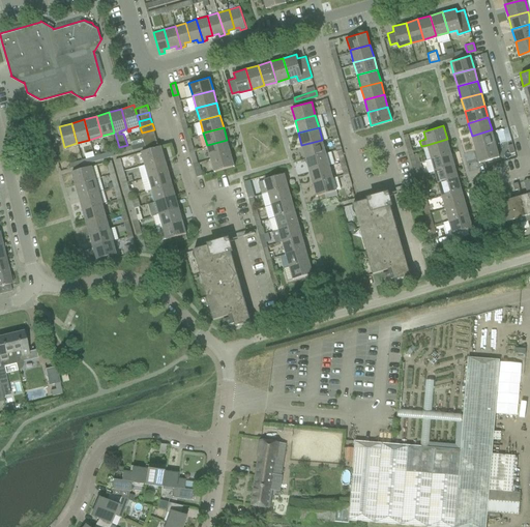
[(155,135),(154,129),(142,133),(143,139),(155,135)]
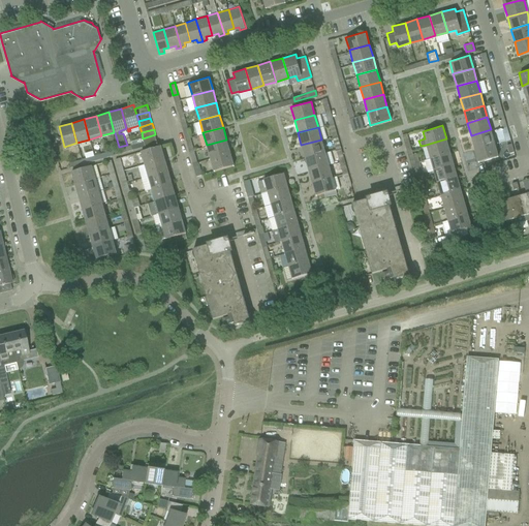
[(494,142),(491,129),(471,135),(474,148),(494,142)]
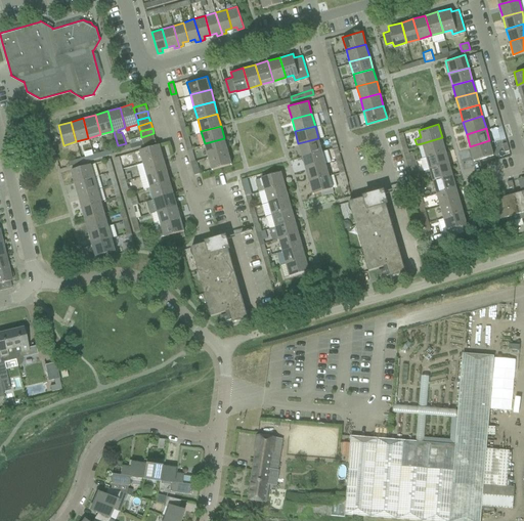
[(156,139),(154,133),(141,137),(142,138),(143,143),(156,139)]
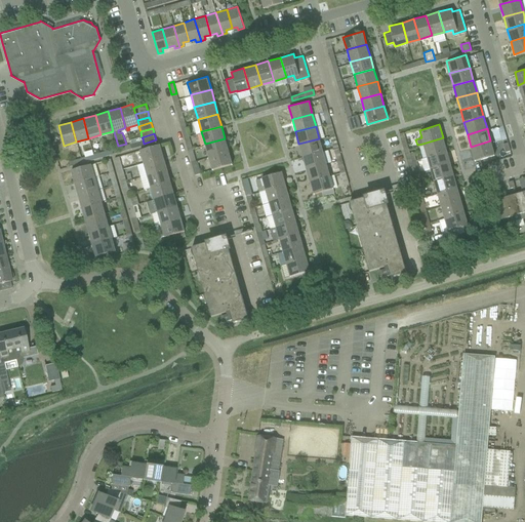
[(446,150),(443,137),(422,144),(426,155),(446,150)]
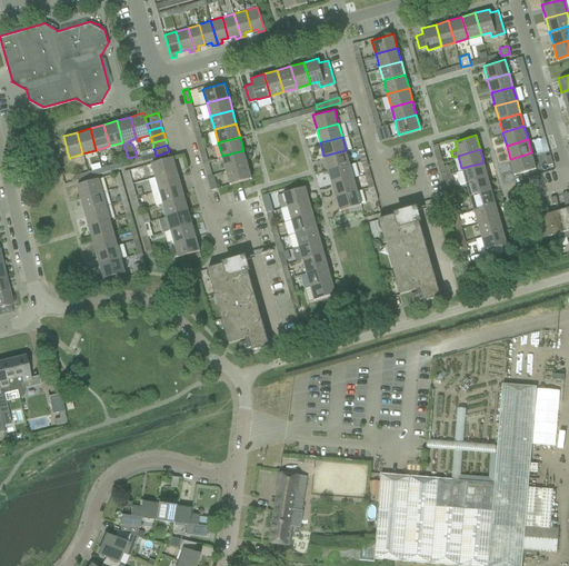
[(248,164),(243,150),(222,156),(226,169),(248,164)]
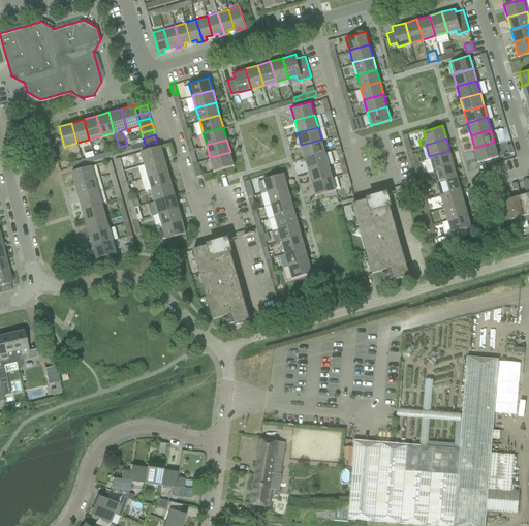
[(325,152),(321,140),(301,145),(305,157),(325,152)]
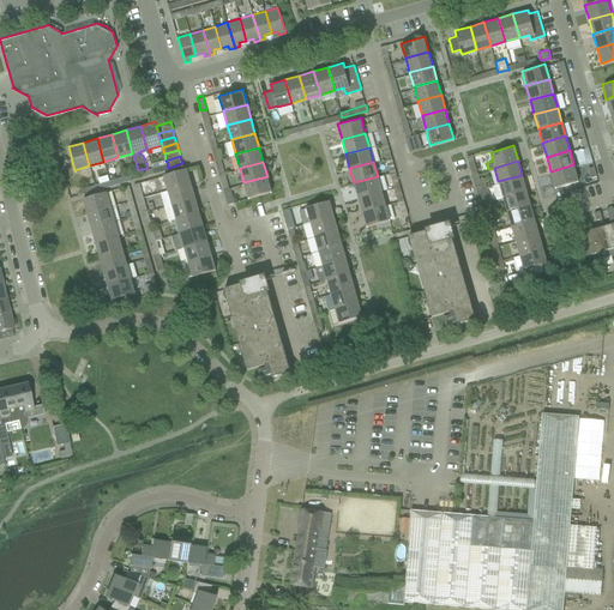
[(578,180),(573,164),(551,171),(554,186),(578,180)]
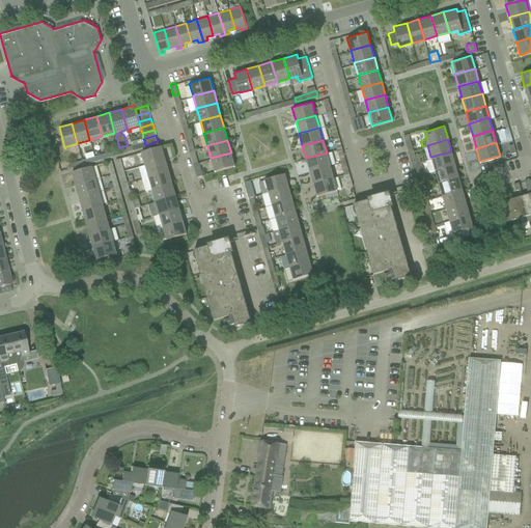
[(144,164),(165,158),(161,144),(140,150),(144,164)]
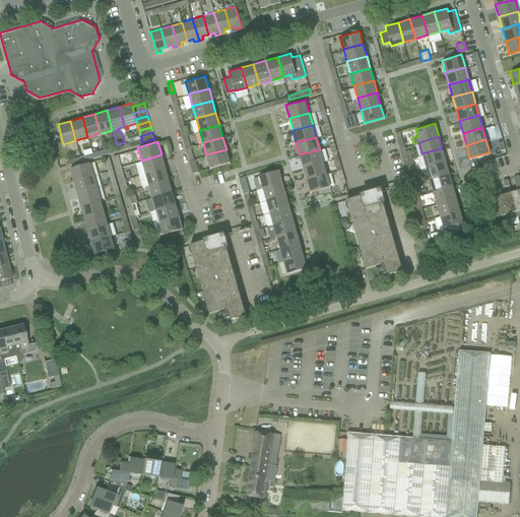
[(445,160),(442,148),(421,153),(426,167),(445,160)]
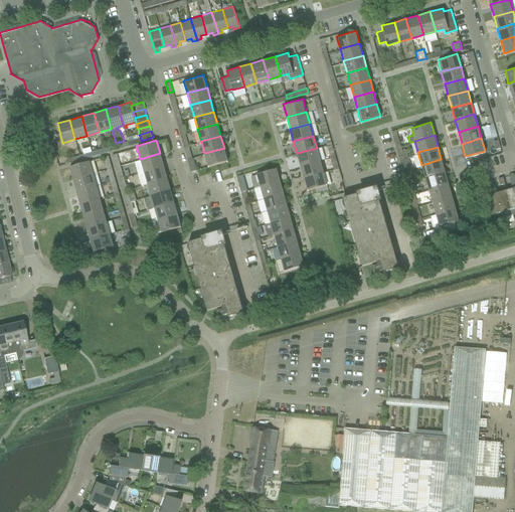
[(227,160),(224,148),(204,153),(208,165),(227,160)]
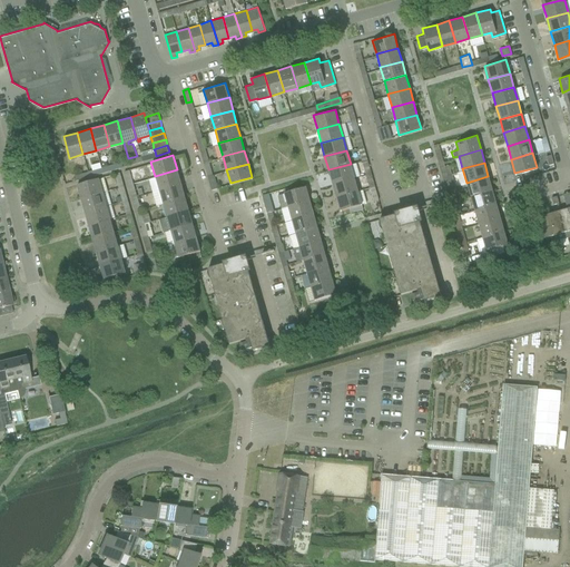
[(354,177),(351,164),(328,169),(332,183),(354,177)]
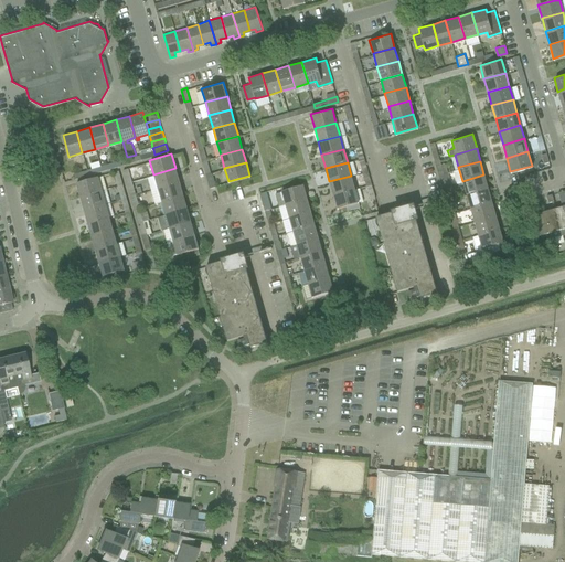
[(445,162),(440,163),(440,162),(435,165),(437,173),(443,172),(447,170),(445,162)]
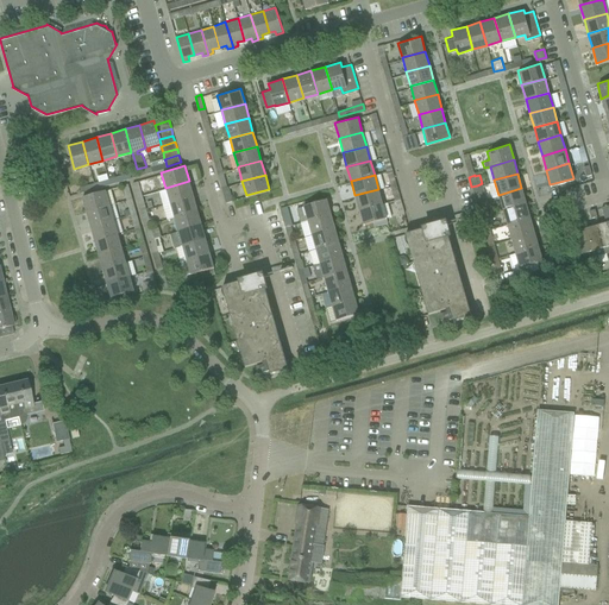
[(137,180),(131,181),(136,195),(142,194),(137,180)]
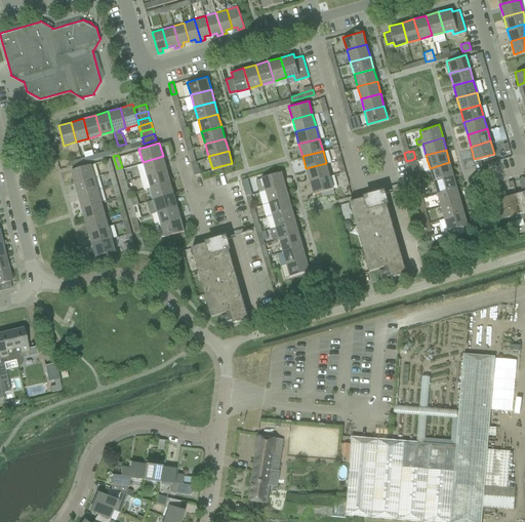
[(166,168),(163,156),(143,162),(147,174),(166,168)]
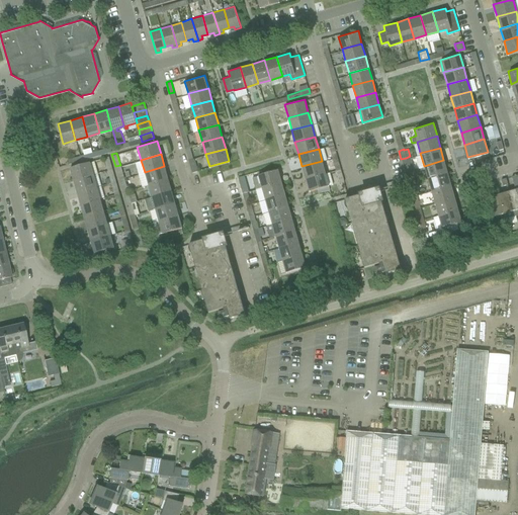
[(197,169),(194,157),(193,158),(188,159),(191,171),(197,169)]
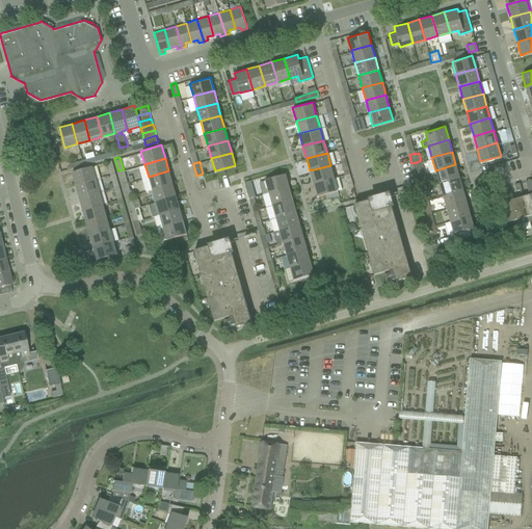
[(459,177),(455,164),(435,170),(439,183),(459,177)]
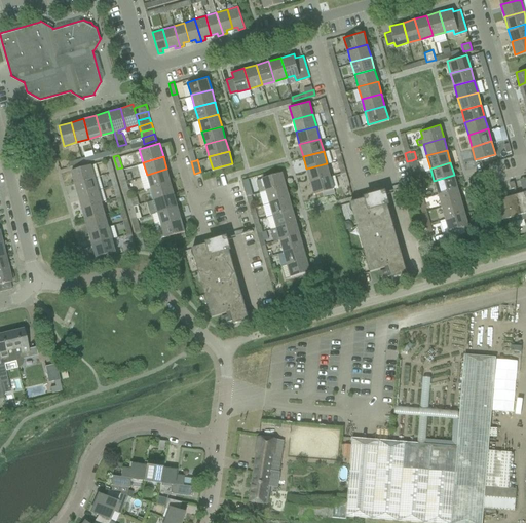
[(74,182),(95,176),(90,163),(71,169),(74,182)]
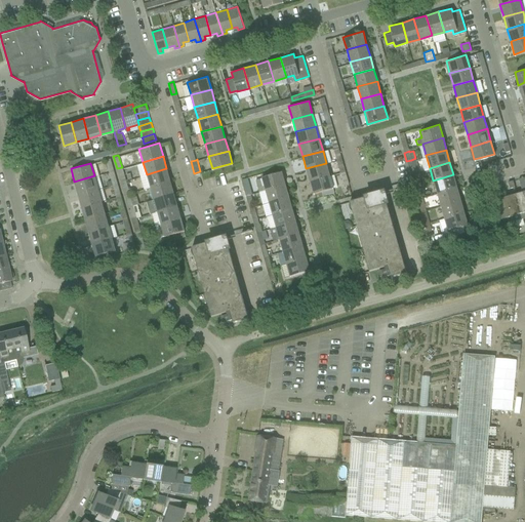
[(329,174),(326,163),(306,168),(310,181),(329,174)]
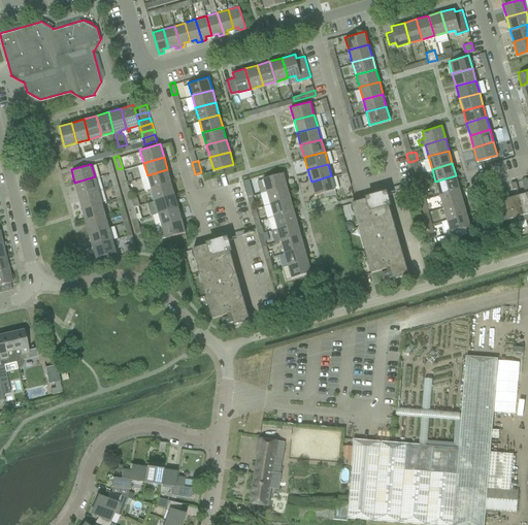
[(171,182),(167,169),(147,175),(151,187),(171,182)]
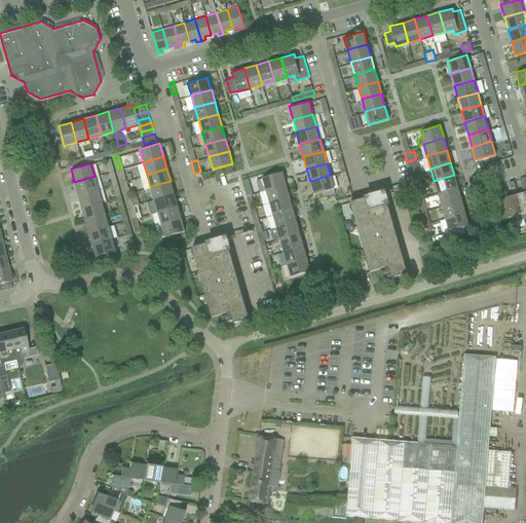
[(259,191),(266,189),(286,184),(282,171),(262,177),(255,179),(259,191)]
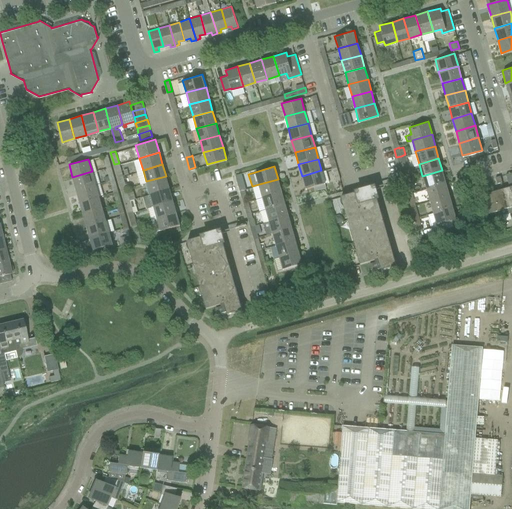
[(326,186),(321,170),(302,176),(305,188),(313,186),(314,189),(326,186)]
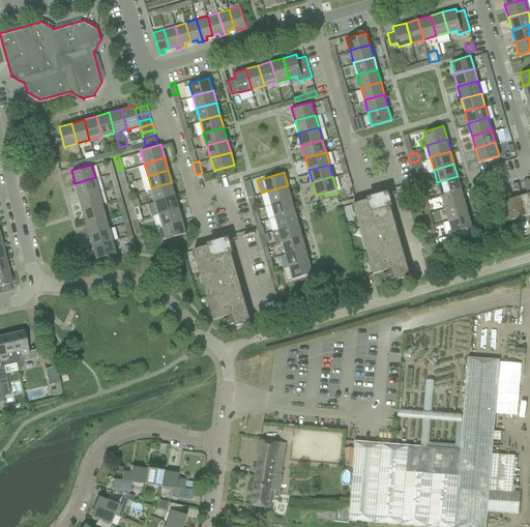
[(461,188),(458,176),(437,182),(441,195),(461,188)]
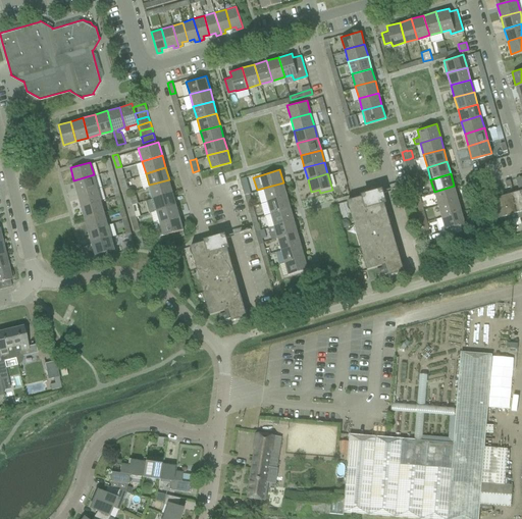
[(97,187),(94,174),(73,180),(77,193),(97,187)]
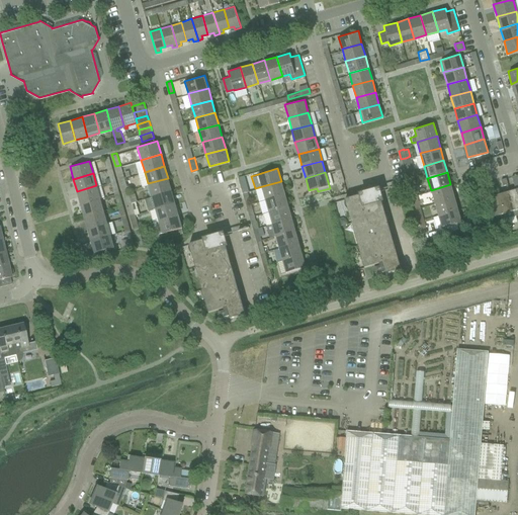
[(148,183),(151,195),(171,190),(168,178),(148,183)]
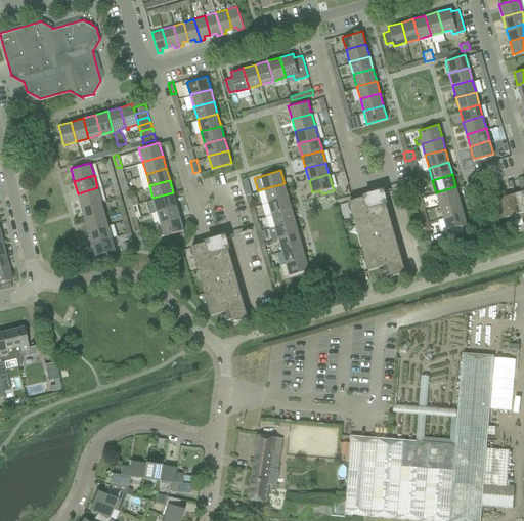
[(288,194),(285,183),(265,188),(268,201),(288,194)]
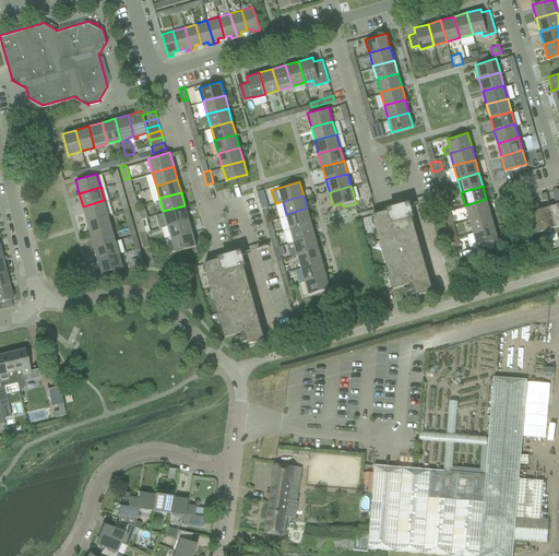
[(490,212),(486,199),(465,205),(468,219),(490,212)]
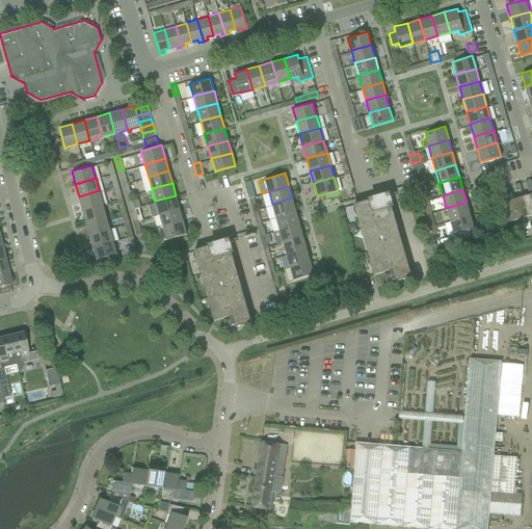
[(103,203),(99,190),(79,196),(82,209),(103,203)]
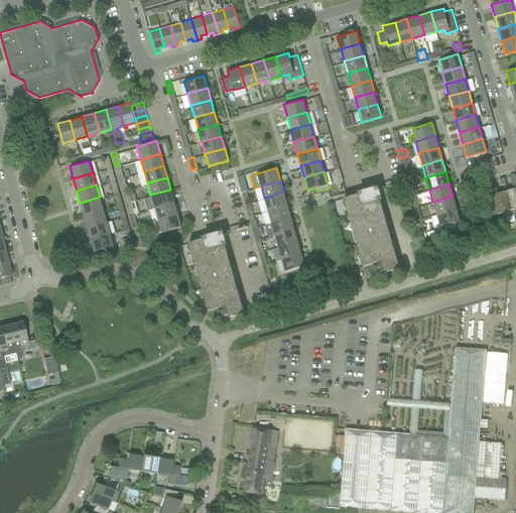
[(515,185),(513,186),(507,188),(514,213),(515,212),(515,185)]
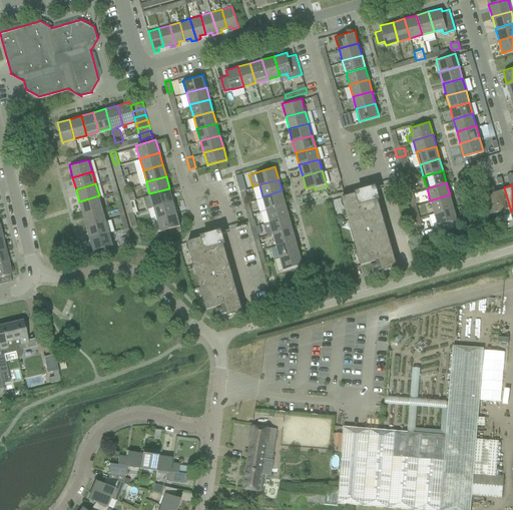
[(397,266),(383,216),(377,197),(376,193),(371,194),(369,187),(341,195),(360,264),(369,261),(371,271),(381,268),(381,270),(397,266)]
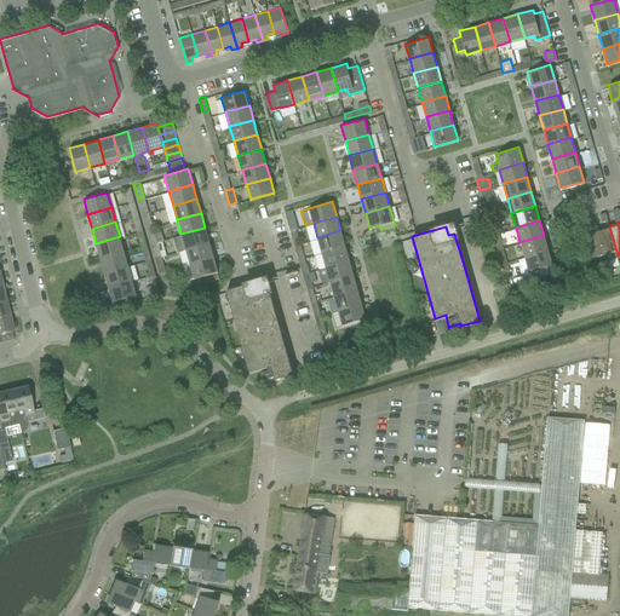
[(618,255),(609,226),(596,230),(603,253),(604,259),(618,255)]
